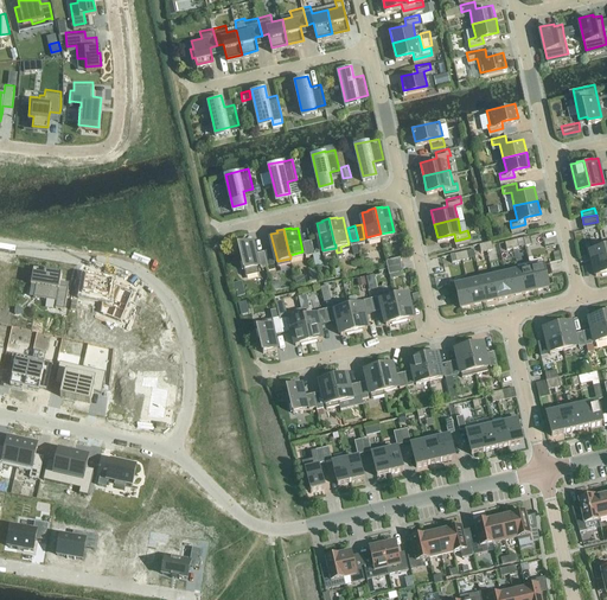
[(317,235),(310,236),(312,250),(319,248),(317,235)]
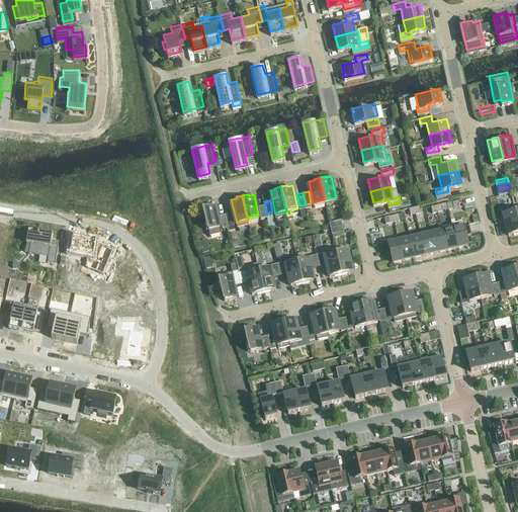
[(266,214),(264,201),(258,202),(261,215),(266,214)]
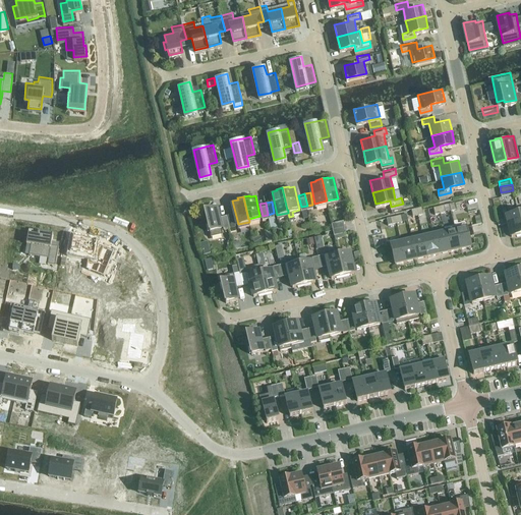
[(208,221),(207,221),(208,227),(209,226),(211,233),(222,230),(217,204),(205,207),(208,221)]
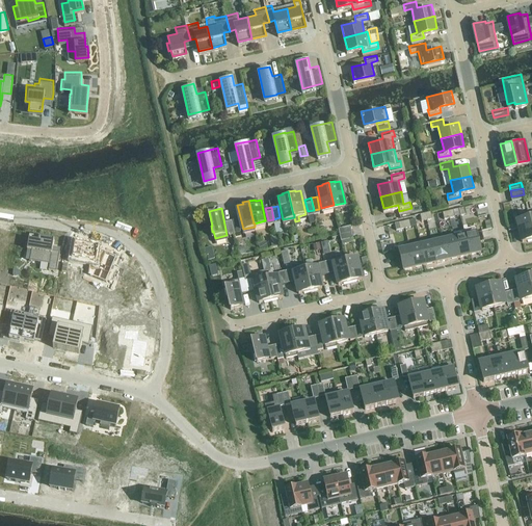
[(528,208),(515,211),(517,216),(522,237),(527,236),(528,237),(531,236),(531,228),(529,213),(528,208)]
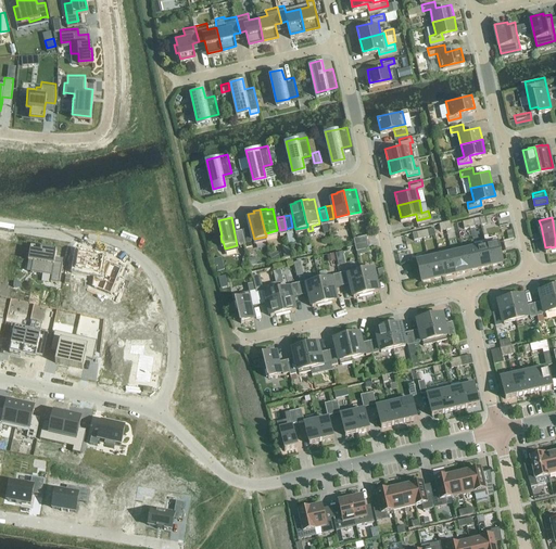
[(251,237),(249,225),(242,226),(244,239),(251,237)]
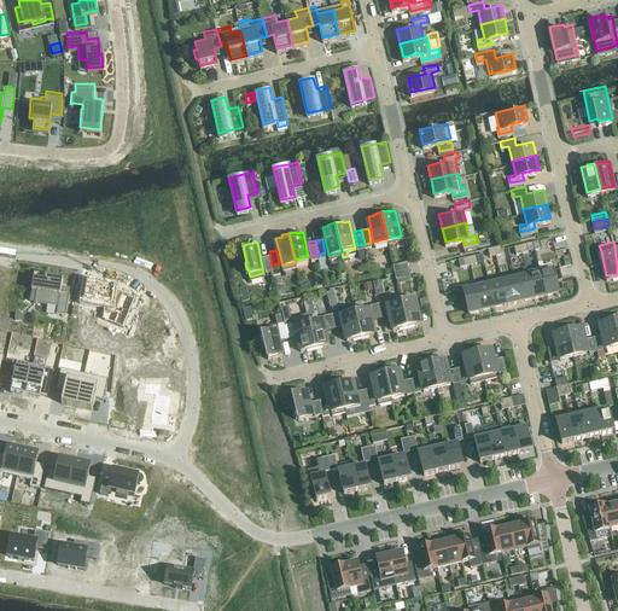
[(262,252),(264,267),(272,266),(269,251),(262,252)]
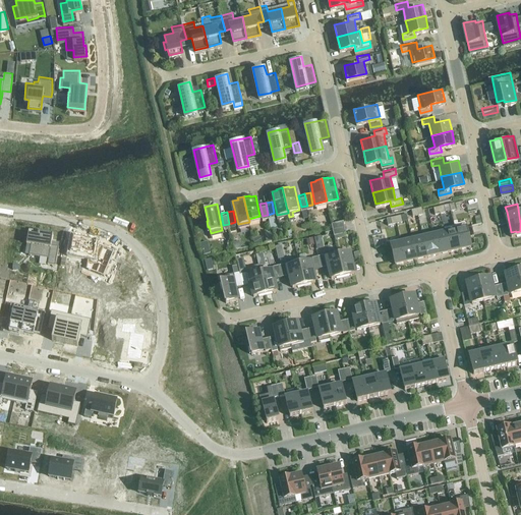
[(331,220),(333,226),(344,223),(343,217),(331,220)]
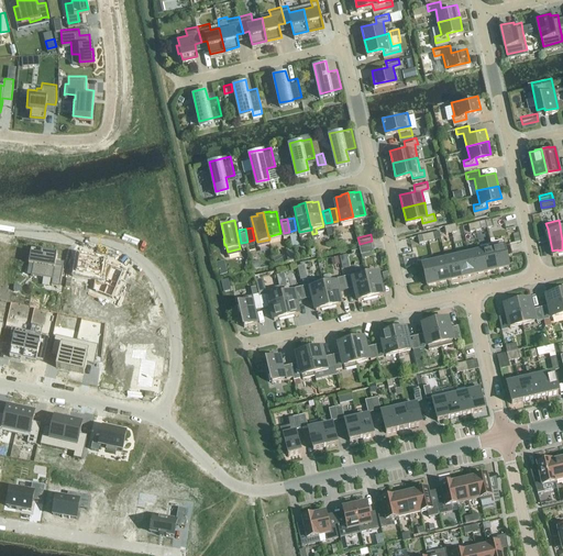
[(372,241),(360,244),(361,249),(374,247),(372,241)]
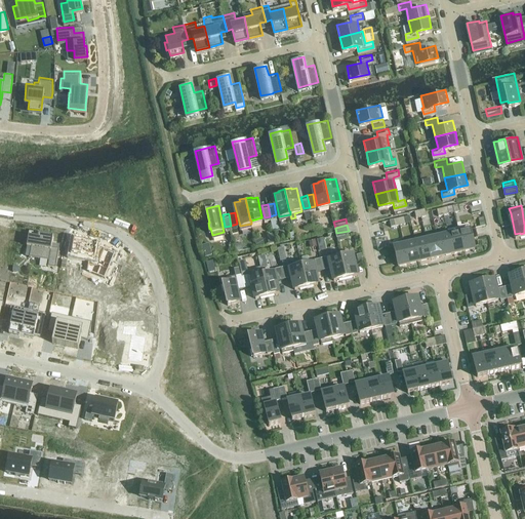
[(470,225),(458,228),(462,247),(474,244),(470,225)]
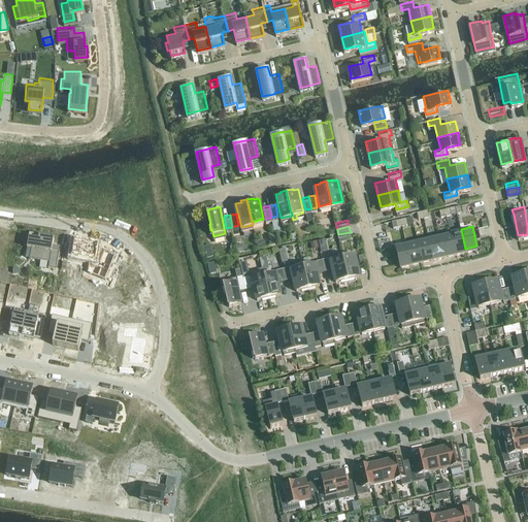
[(29,229),(27,243),(31,243),(29,254),(48,258),(47,263),(56,265),(59,246),(52,245),(54,233),(29,229)]
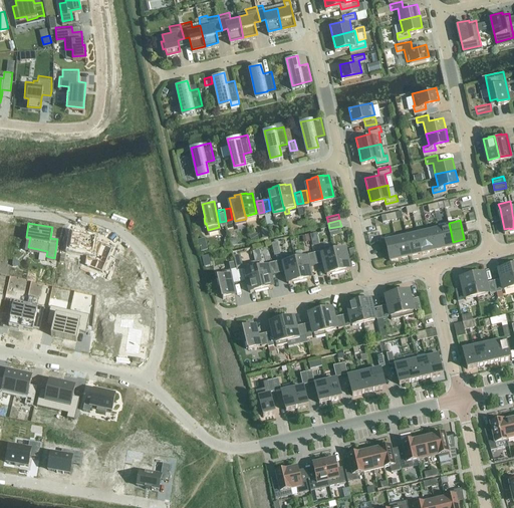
[(449,223),(438,225),(443,244),(453,242),(449,223)]
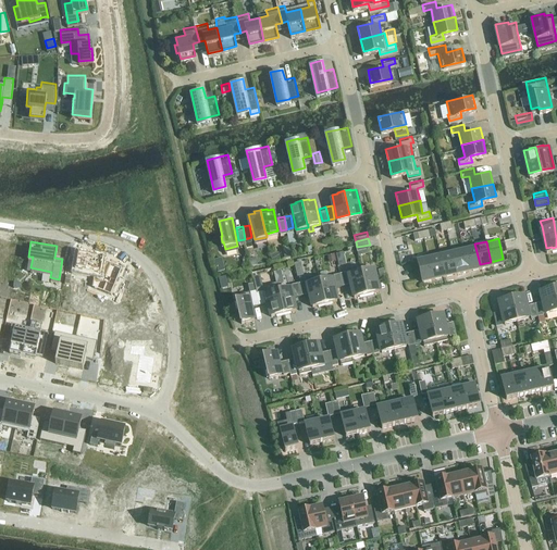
[(474,244),(463,247),(468,266),(480,264),(474,244)]
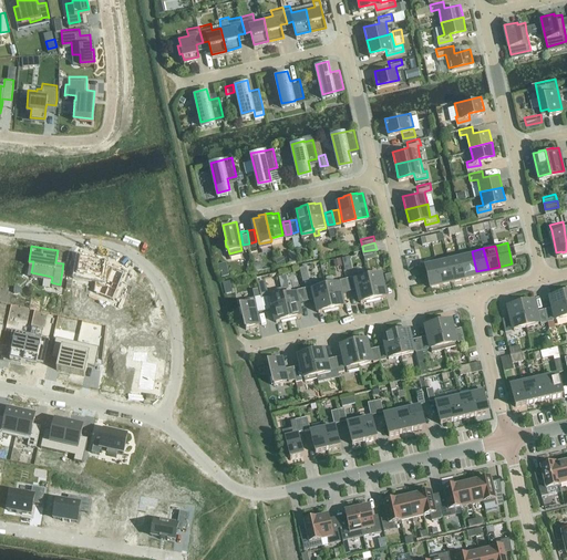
[(472,251),(460,253),(465,275),(476,271),(472,251)]
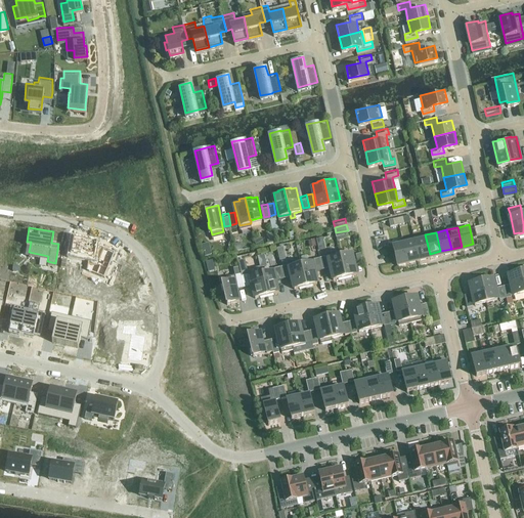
[(74,234),(71,251),(89,254),(87,266),(103,272),(114,248),(97,241),(97,239),(74,234)]
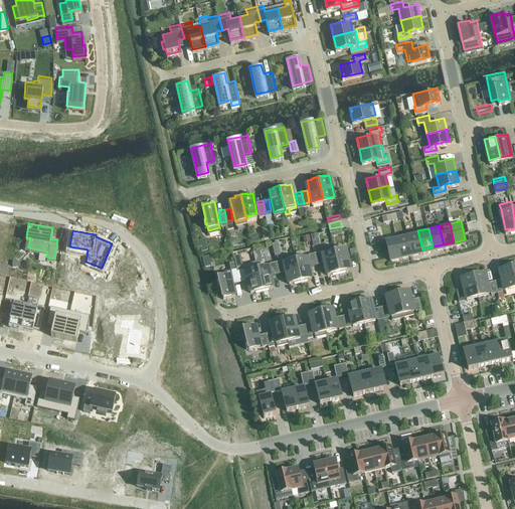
[(417,230),(407,233),(411,251),(422,249),(417,230)]
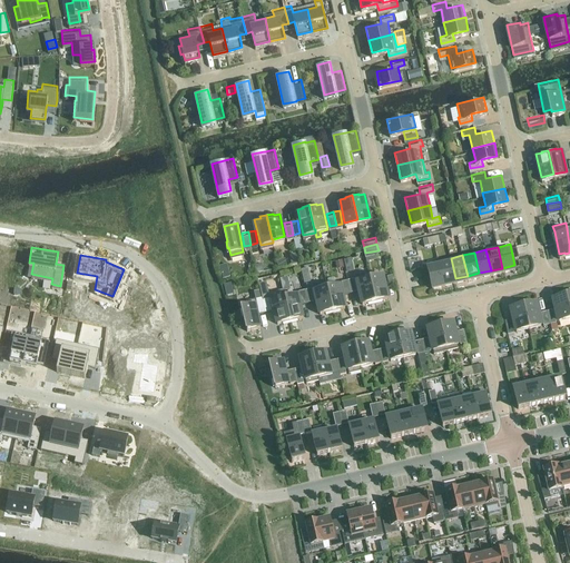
[(451,258),(439,260),(444,282),(455,278),(451,258)]
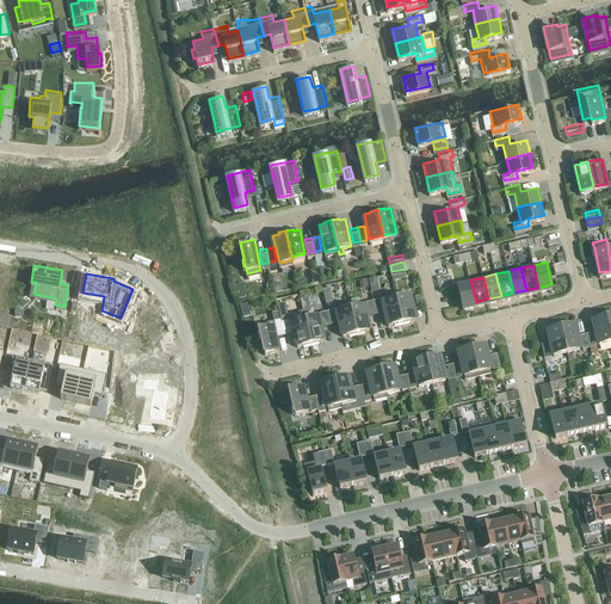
[(476,302),(470,279),(458,282),(463,304),(476,302)]
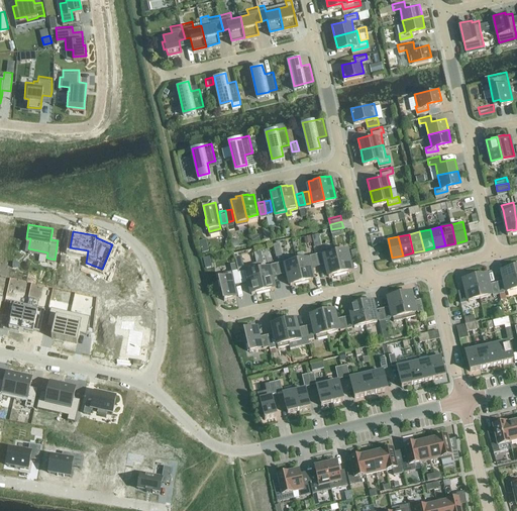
[(346,245),(335,248),(340,271),(346,269),(346,268),(351,267),(346,245)]
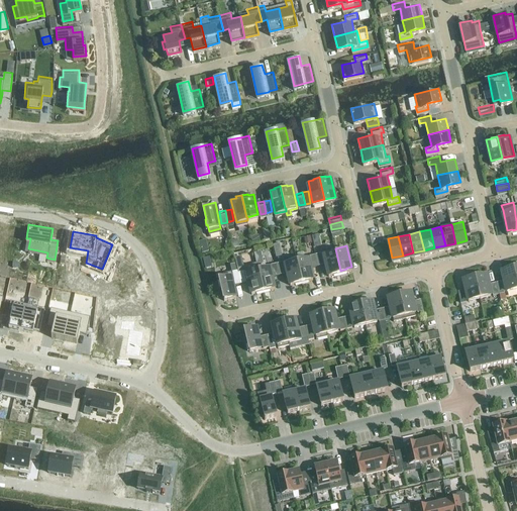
[(321,248),(315,250),(318,262),(324,261),(321,248)]
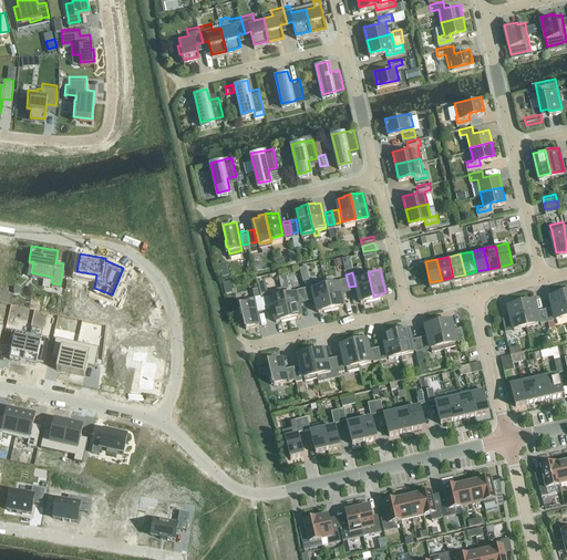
[(373,297),(368,272),(354,276),(360,298),(366,297),(367,298),(373,297)]
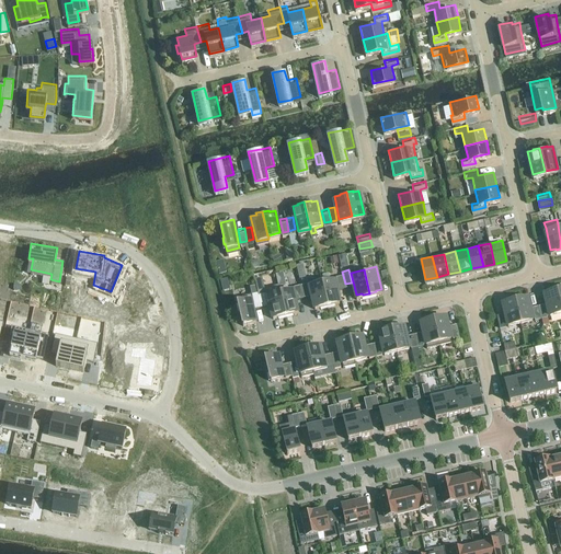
[(345,284),(342,272),(335,273),(339,286),(345,284)]
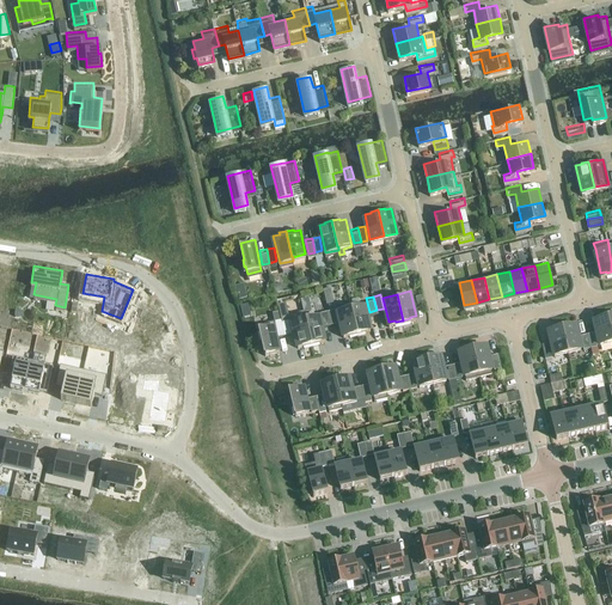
[(329,306),(328,306),(330,321),(337,319),(332,298),(328,299),(329,306)]
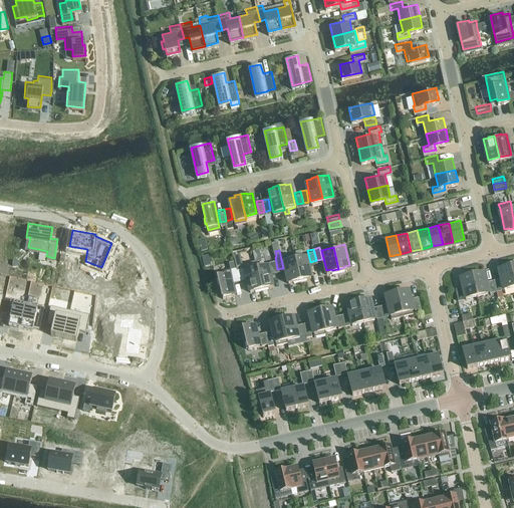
[(305,250),(294,253),(300,278),(306,276),(305,275),(311,274),(305,250)]
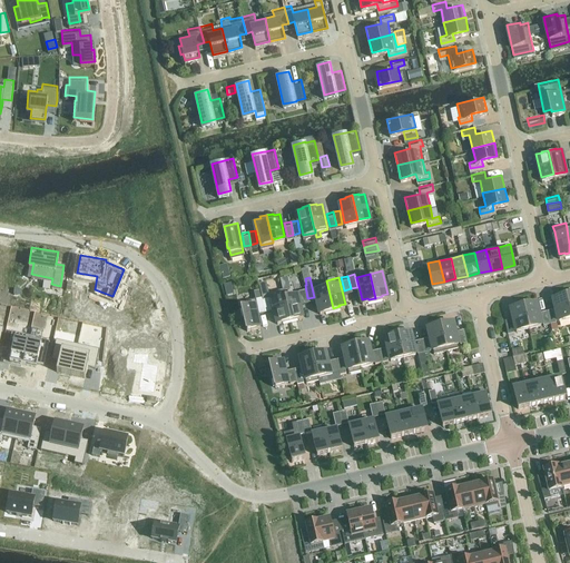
[(333,308),(326,280),(314,284),(320,309),(325,308),(326,309),(333,308)]
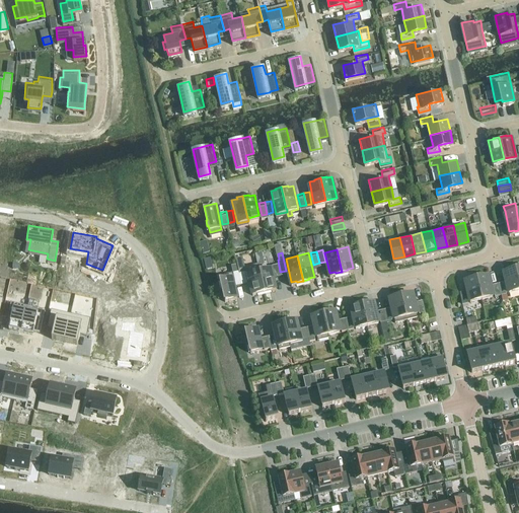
[(127,260),(117,265),(120,271),(118,272),(129,294),(124,296),(129,306),(145,299),(141,290),(145,288),(134,265),(130,267),(127,260)]
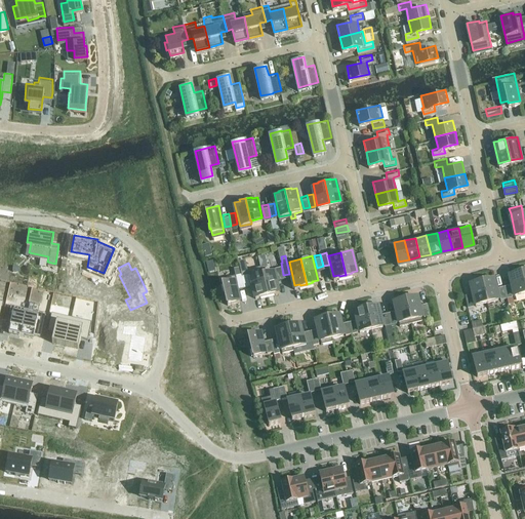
[(283,275),(281,263),(275,265),(278,276),(283,275)]
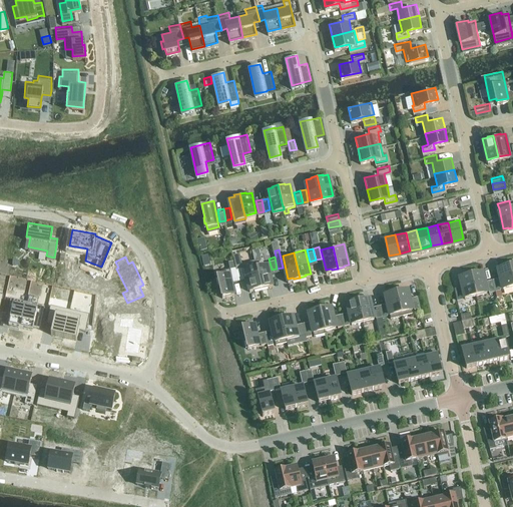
[(268,262),(255,265),(261,286),(267,285),(267,284),(272,283),(268,262)]
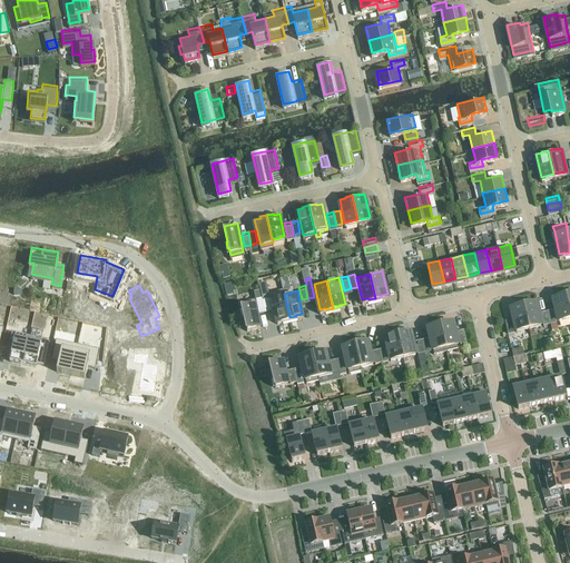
[(569,314),(569,312),(564,290),(558,292),(559,293),(553,294),(558,317),(569,314)]
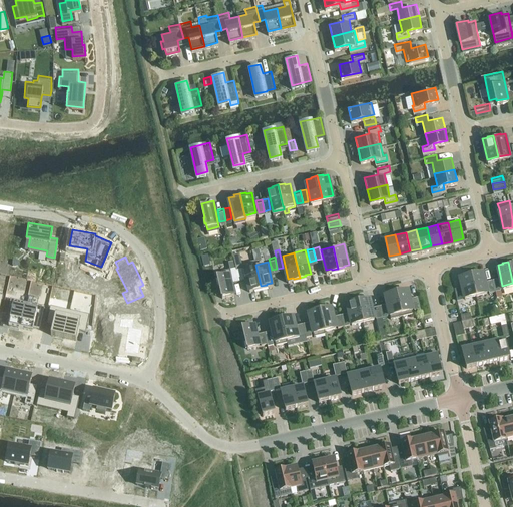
[(236,266),(235,264),(216,269),(217,275),(216,275),(217,281),(218,281),(222,294),(233,292),(229,275),(231,274),(232,279),(238,278),(236,266)]
